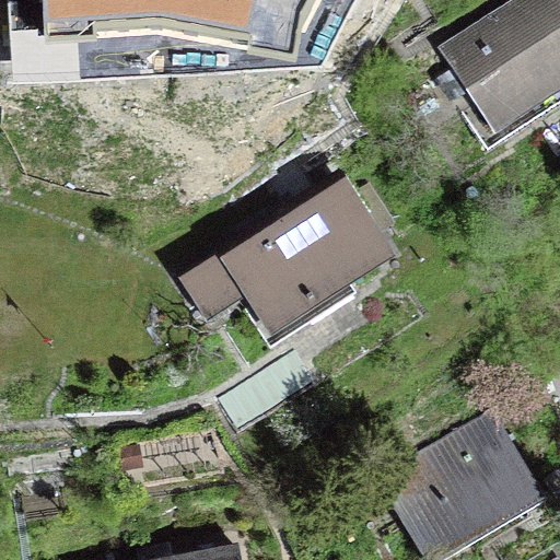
[(559,0),(525,0),(441,55),(492,132),(559,89),(559,0)]
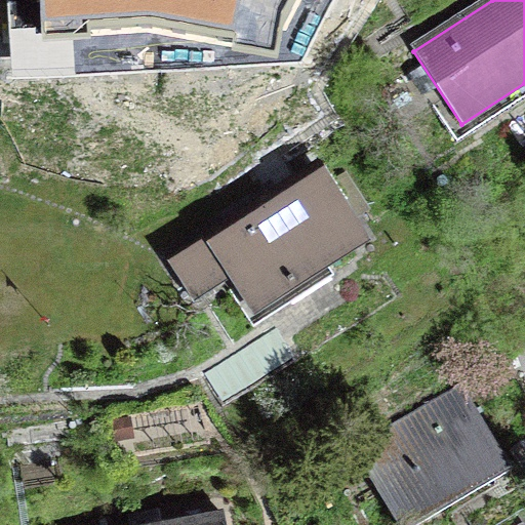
[(234,271),(257,308),(360,242),(314,170),(188,250),(209,285),(234,271)]
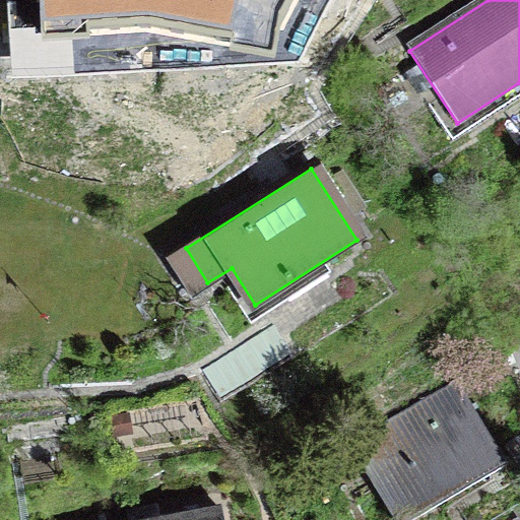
[(349,441),(392,515),(500,453),(457,380),(349,441)]
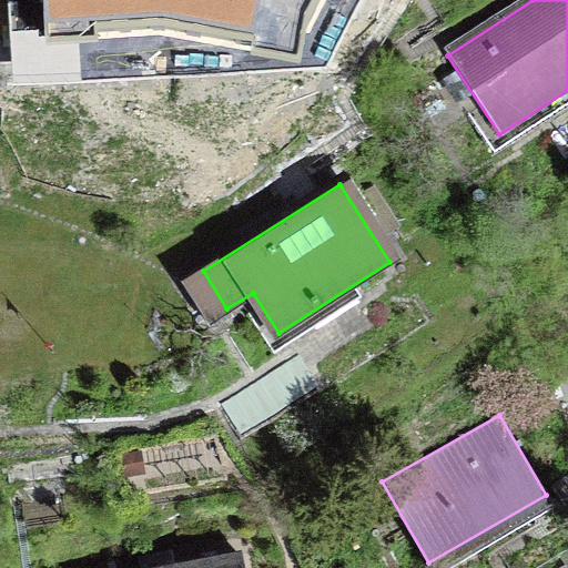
[(539,523),(483,555),(489,567),(538,567),(559,556),(539,523)]
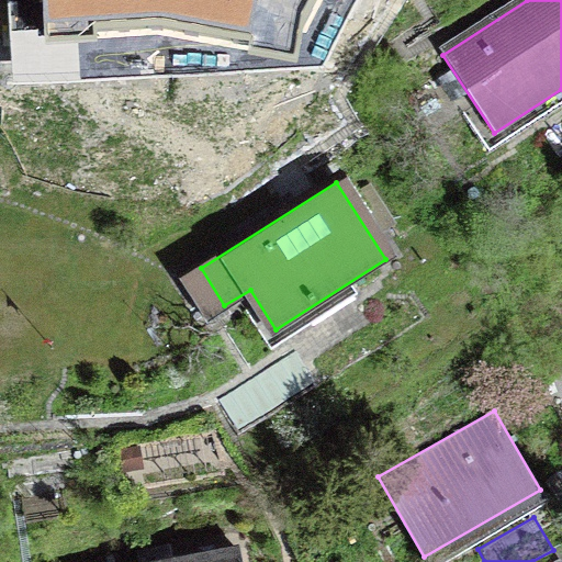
[(238,561),(237,551),(177,561),(238,561)]
